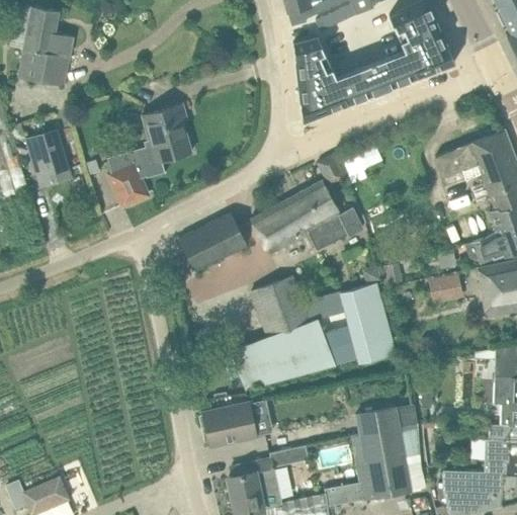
[(310,0),(283,0),(288,16),(296,14),(304,12),(313,9),(313,8),(310,0)]
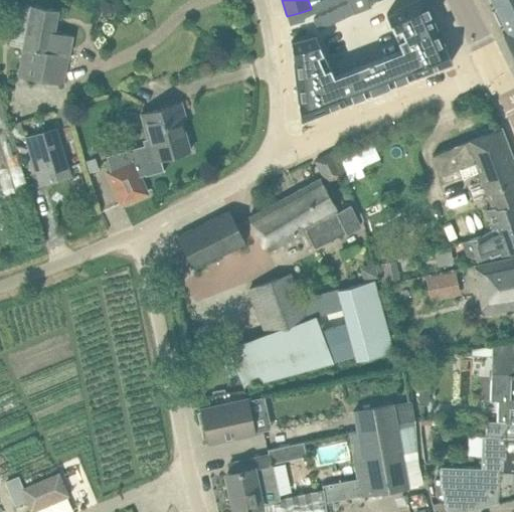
[(316,37),(292,43),(301,122),(349,104),(371,95),(390,88),(412,79),(453,63),(423,0),(422,0),(387,17),(402,51),(334,77),(316,37)]
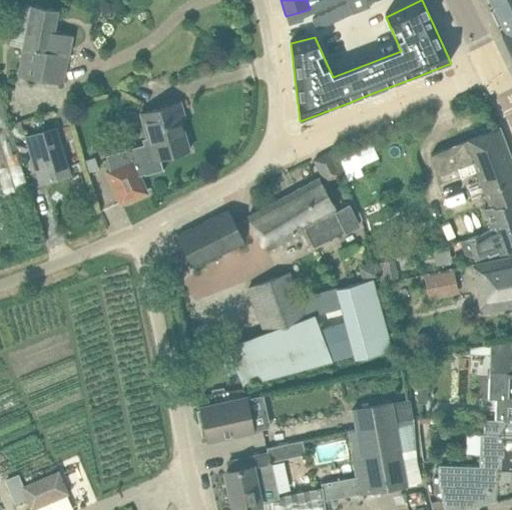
[(334,0),(326,0),(324,1),(327,9),(337,5),(334,0)]
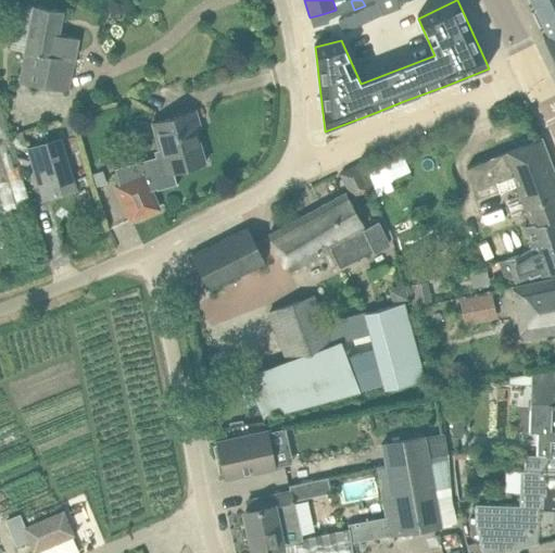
[(374,0),(375,1),(377,5),(382,17),(402,10),(401,7),(406,3),(406,4),(416,0),(374,0)]
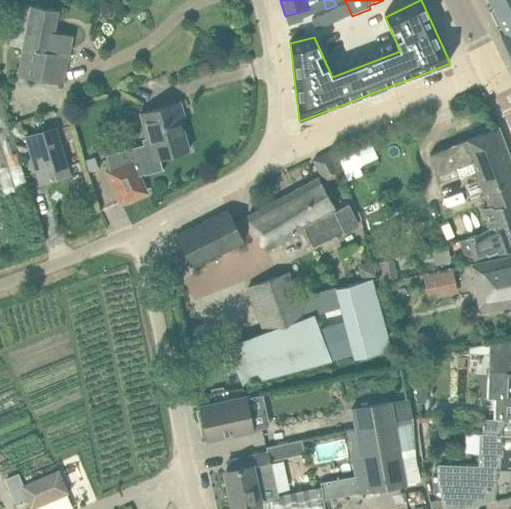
[(497,27),(500,26),(504,33),(500,34),(510,56),(510,0),(487,0),(493,12),(490,13),(497,27)]
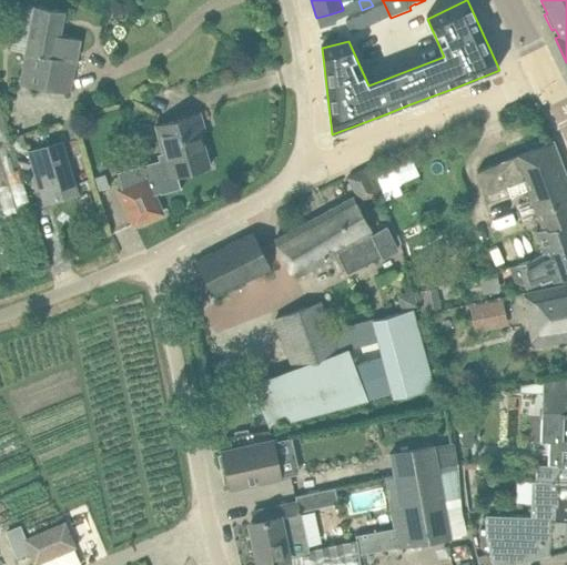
[(358,1),(347,6),(352,16),(362,10),(358,1)]
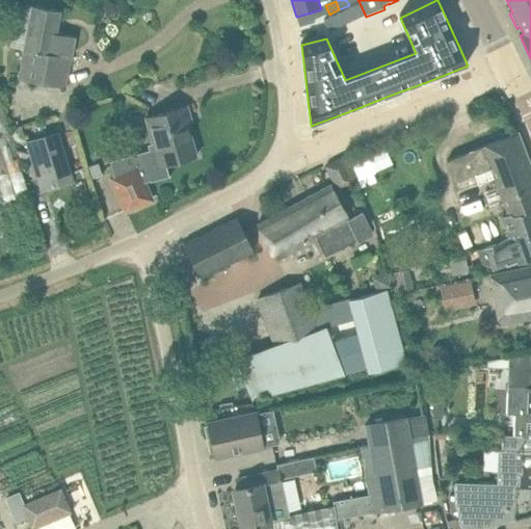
[(321,9),(312,12),(315,21),(329,15),(325,5),(321,8),(321,9)]
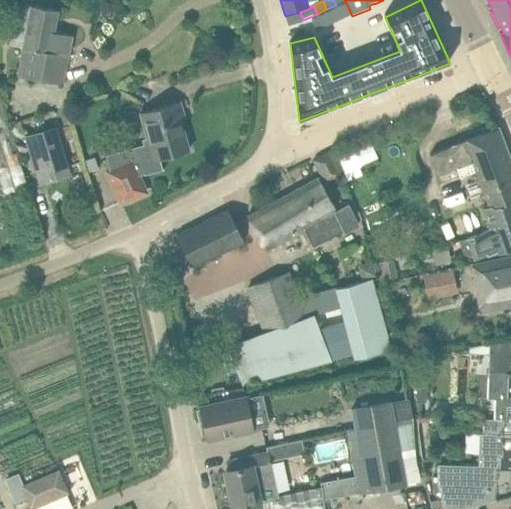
[(347,5),(340,8),(345,19),(352,16),(347,5)]
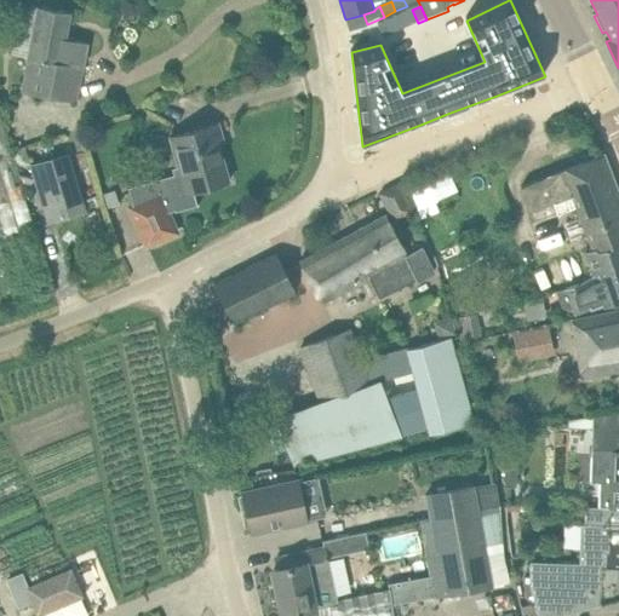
[(28,59),(22,95),(53,101),(76,105),(87,46),(66,42),(70,15),(46,11),(38,9),(38,12),(28,59)]
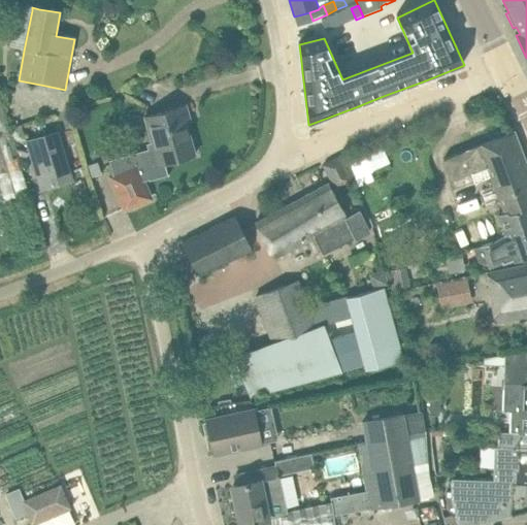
[(351,8),(343,11),(349,24),(356,20),(351,8)]
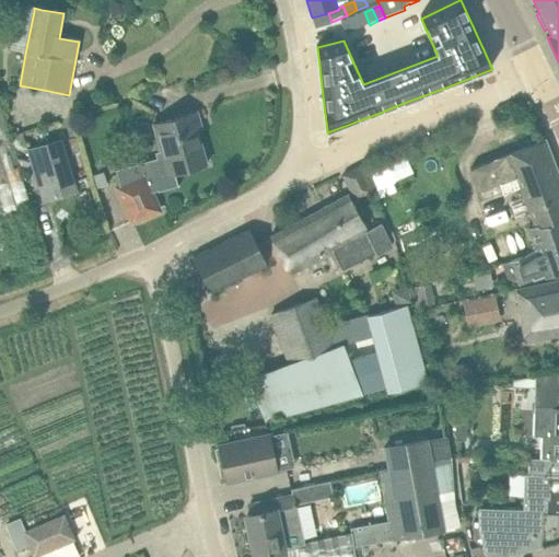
[(364,12),(357,16),(362,28),(370,25),(364,12)]
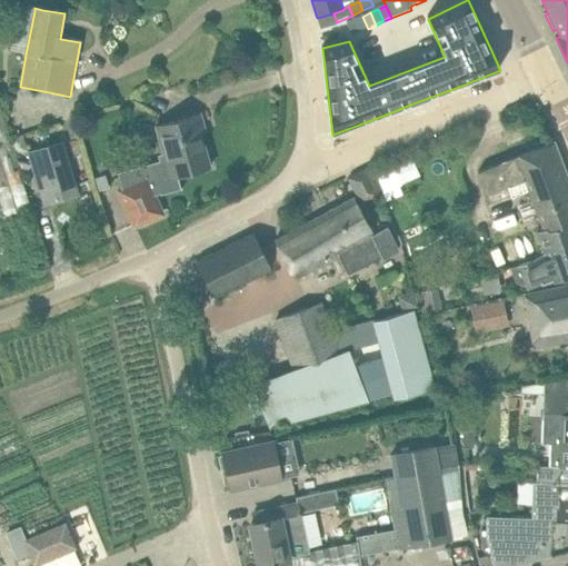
[(334,13),(326,16),(329,28),(337,26),(337,22),(334,13)]
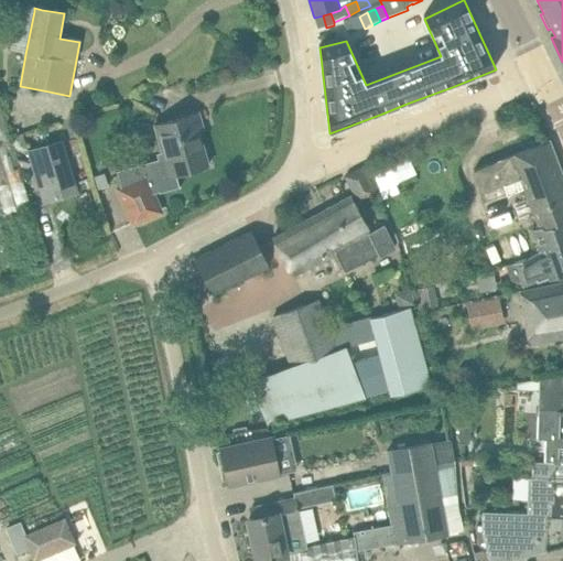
[(323,15),(314,18),(317,30),(326,28),(323,15)]
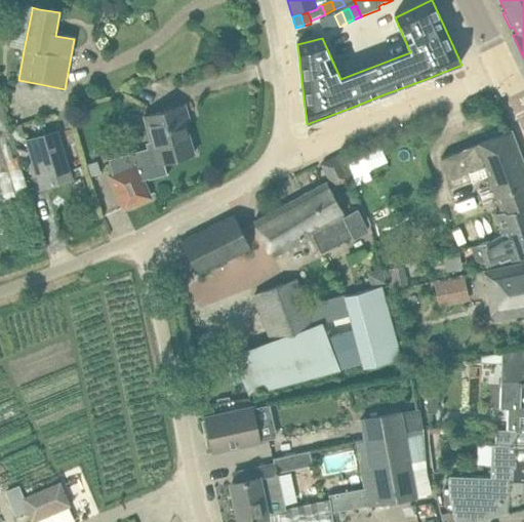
[(334,15),(327,18),(332,30),(339,27),(334,15)]
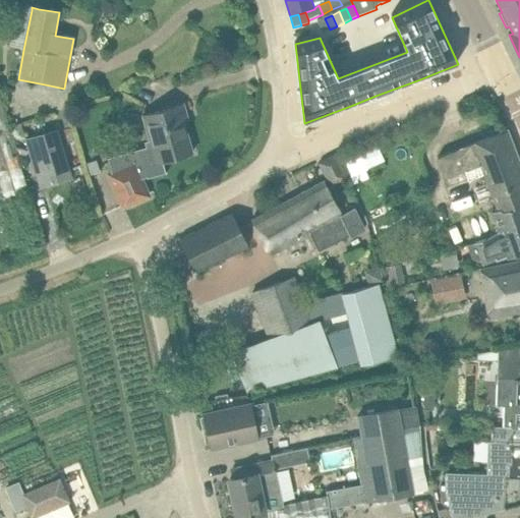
[(325,18),(318,21),(323,33),(330,30),(325,18)]
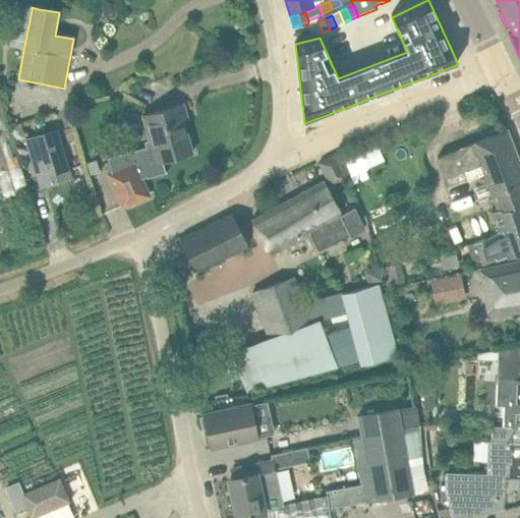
[(0,250),(42,235),(0,101),(0,250)]
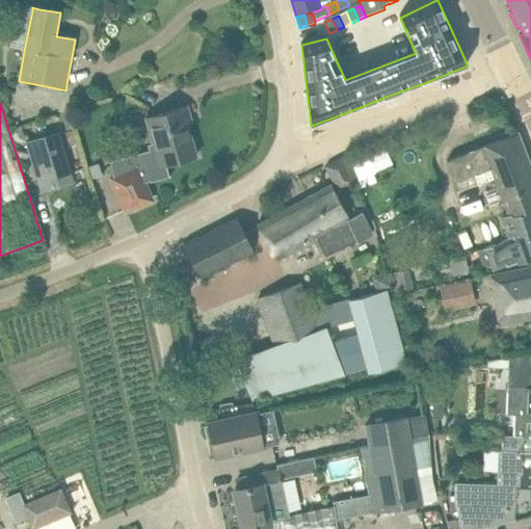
[(116,179),(112,181),(126,213),(152,202),(143,185),(151,183),(151,184),(171,179),(167,166),(197,158),(185,115),(189,114),(188,108),(145,121),(153,147),(155,152),(132,159),(135,170),(116,179)]
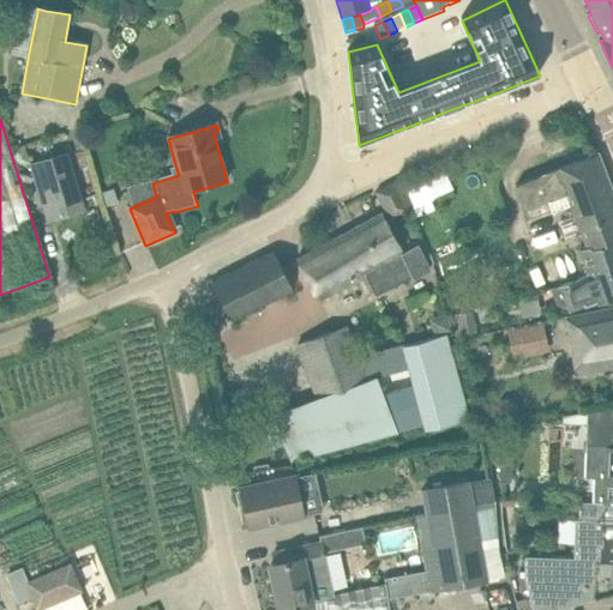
[(66,156),(31,167),(48,223),(84,212),(66,156)]
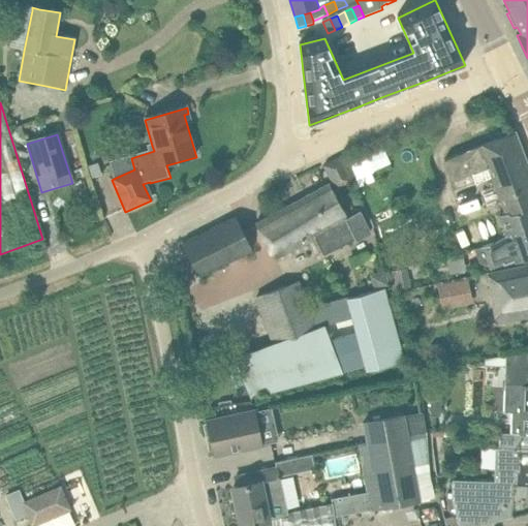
[(527,167),(516,134),(444,161),(453,183),(472,176),(476,185),(493,179),(505,215),(508,214),(509,217),(527,208),(527,167)]
